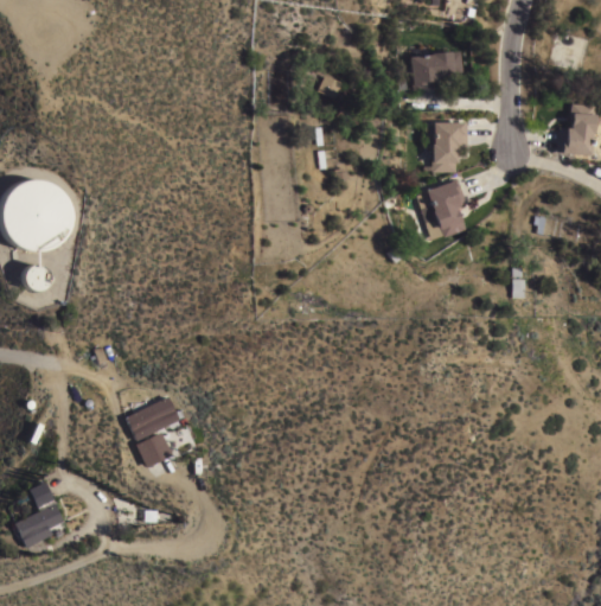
[(413,57),(434,55),(433,52),(452,51),(453,52),(461,51),(464,75),(446,76),(446,75),(440,76),(441,87),(416,90),(413,57)]
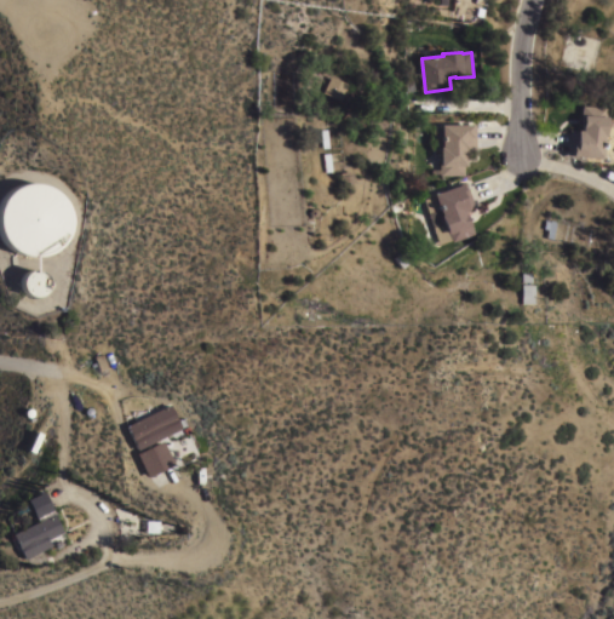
[(350,84),(333,78),(327,96),(343,102),(350,84)]
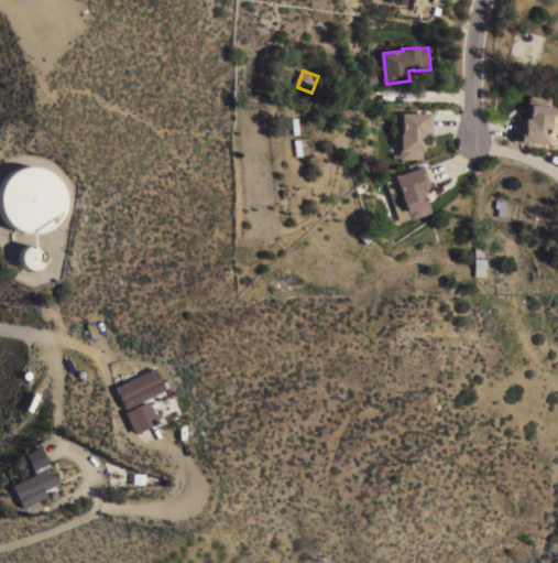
[(532,118),(532,115),(531,115),(532,96),(553,97),(553,106),(554,106),(554,115),(555,115),(555,123),(553,123),(553,125),(551,125),(550,144),(520,142),(521,118),(532,118)]
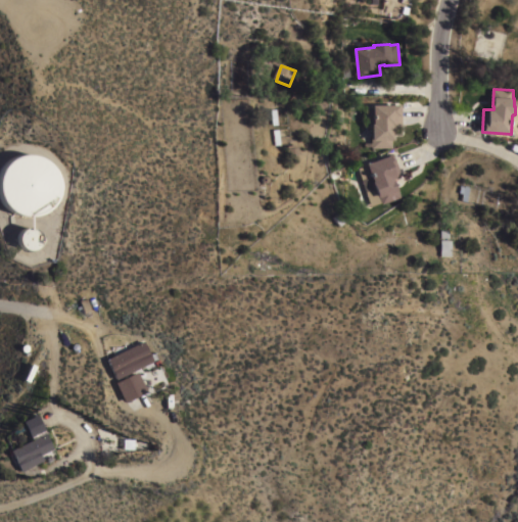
[(405,104),(405,127),(396,128),(396,140),(394,140),(394,148),(375,148),(374,132),(373,132),(373,125),(374,125),(374,124),(376,124),(376,105),(405,104)]
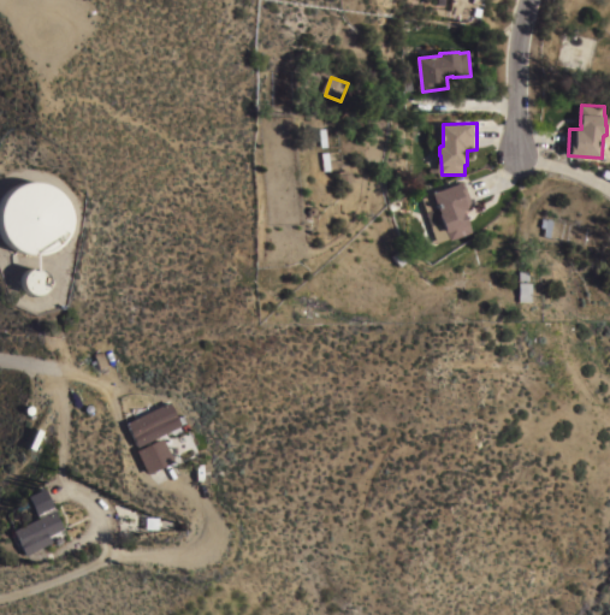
[(448,230),(439,234),(436,225),(433,226),(430,212),(440,208),(434,193),(466,181),(475,206),(463,210),(468,222),(469,220),(474,232),(451,241),(448,230)]
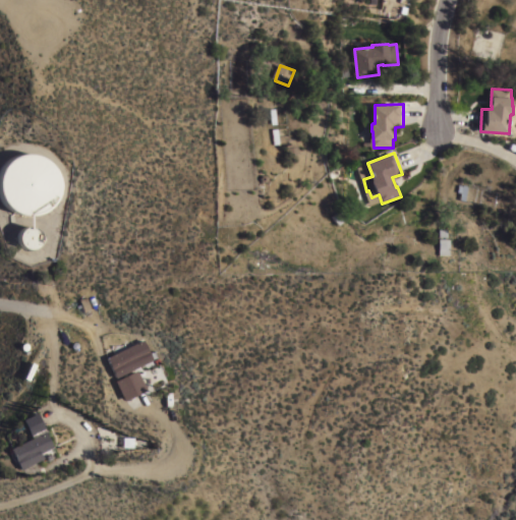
[(54,206),(50,209),(45,212),(40,214),(35,215),(30,215),(24,215),(19,213),(14,211),(10,207),(7,203),(4,198),(2,193),(1,188),(1,183),(1,177),(3,172),(5,168),(9,164),(12,160),(17,157),(22,155),(27,154),(33,154),(38,155),(43,156),(48,159),(52,162),(55,166),(58,171),(60,175),(61,180),(62,186),(61,191),(59,196),(57,201),(54,206)]
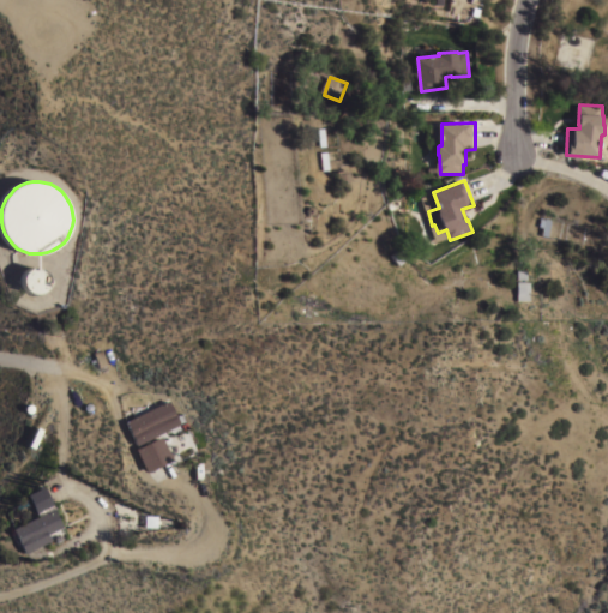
[(47,289),(46,290),(43,292),(41,293),(40,293),(37,294),(35,293),(32,293),(30,292),(29,290),(26,289),(25,287),(24,284),(24,282),(24,280),(24,277),(24,276),(25,274),(26,271),(29,270),(30,269),(32,268),(35,268),(37,266),(40,268),(42,268),(43,269),(46,270),(47,271),(48,274),(49,276),(50,278),(50,281),(50,283),(49,284),(48,287),(47,289)]
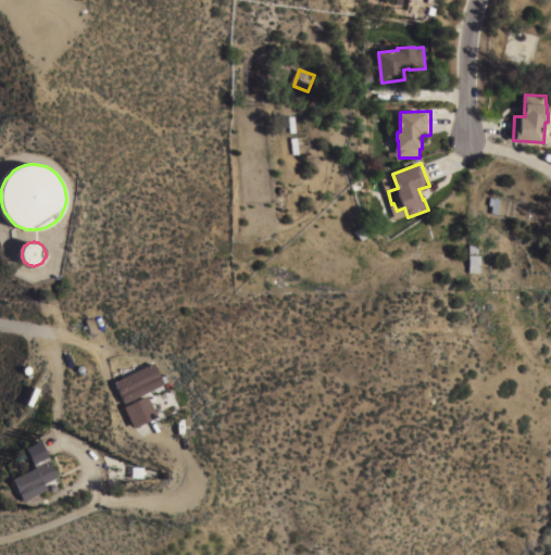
[(479,255),(484,255),(484,266),(483,266),(483,273),(472,273),(472,255),(479,255)]
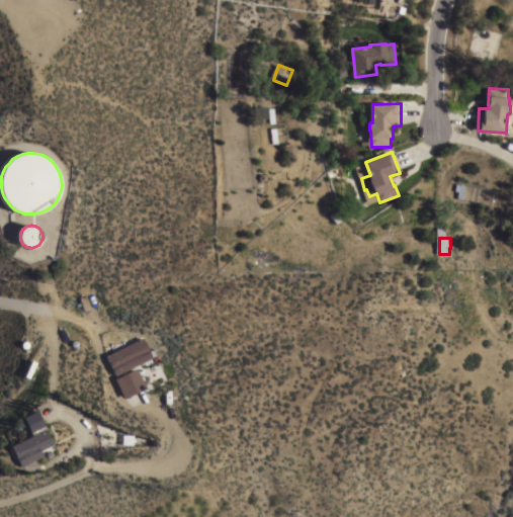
[(145,338),(155,358),(119,375),(109,355),(145,338)]
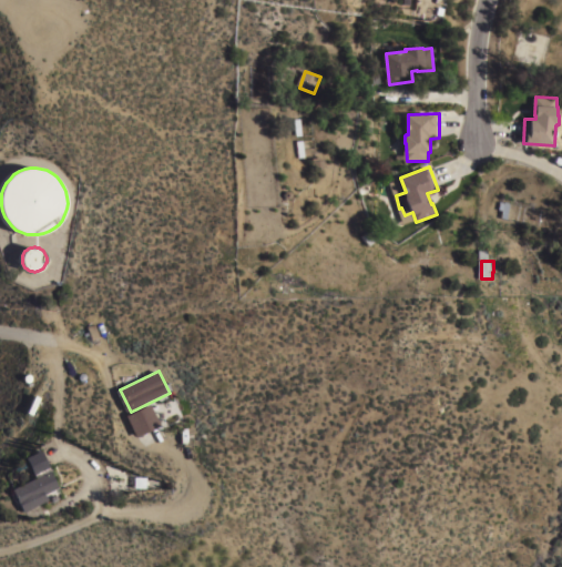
[(154,403),(165,425),(142,437),(131,415),(154,403)]
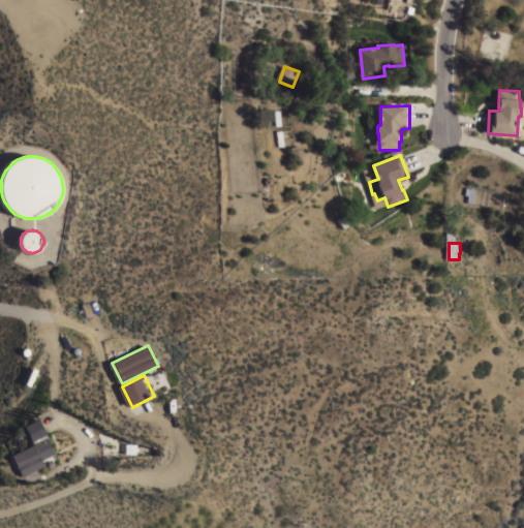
[(49,435),(34,441),(27,426),(40,420),(49,435)]
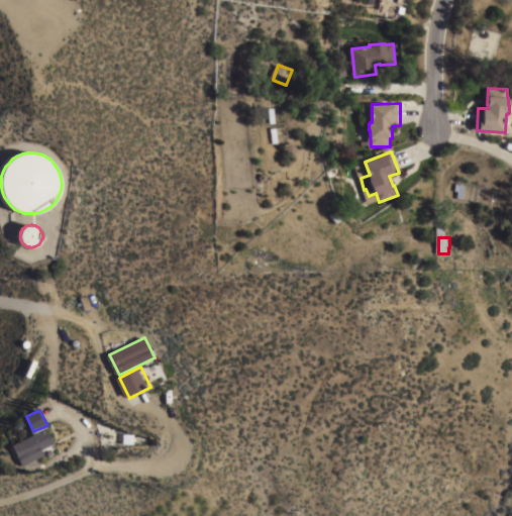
[(48,428),(56,443),(42,449),(45,455),(23,466),(13,445),(48,428)]
